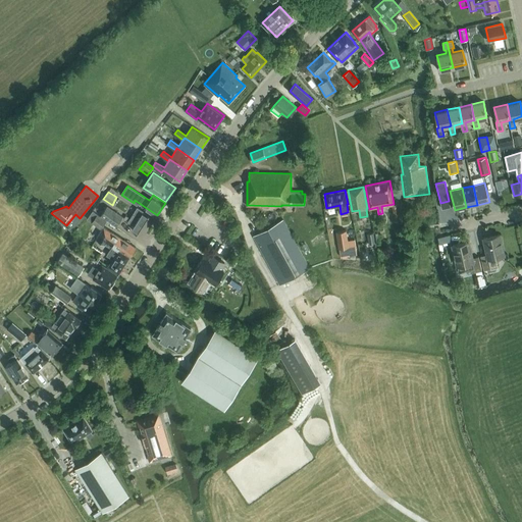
[(406,218),(403,204),(397,205),(399,214),(400,219),(406,218)]
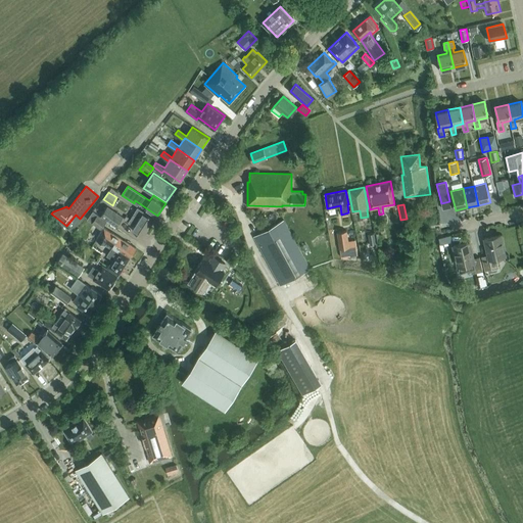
[(116,227),(123,217),(107,206),(101,216),(116,227)]
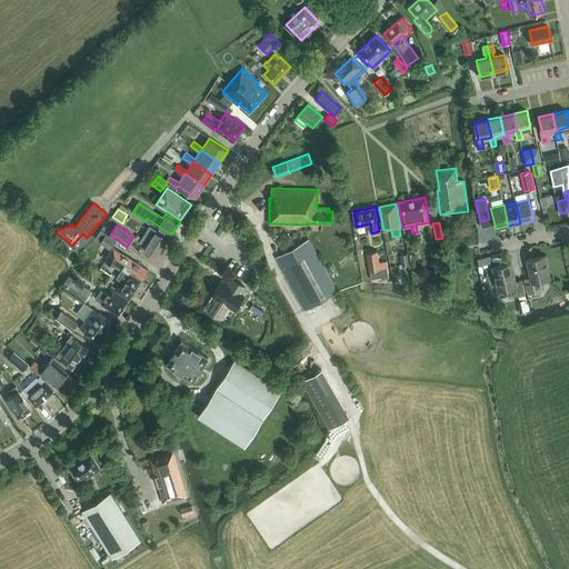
[(156,258),(168,238),(150,226),(140,241),(147,246),(143,250),(156,258)]
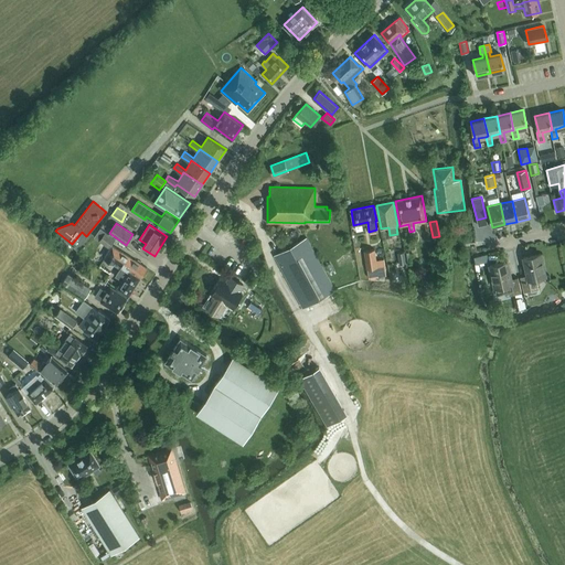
[(99,241),(106,232),(100,227),(94,236),(99,241)]
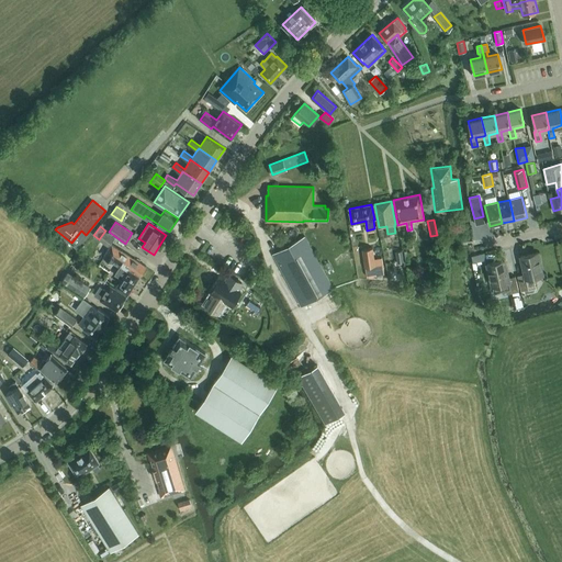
[(108,246),(114,237),(105,231),(99,239),(108,246)]
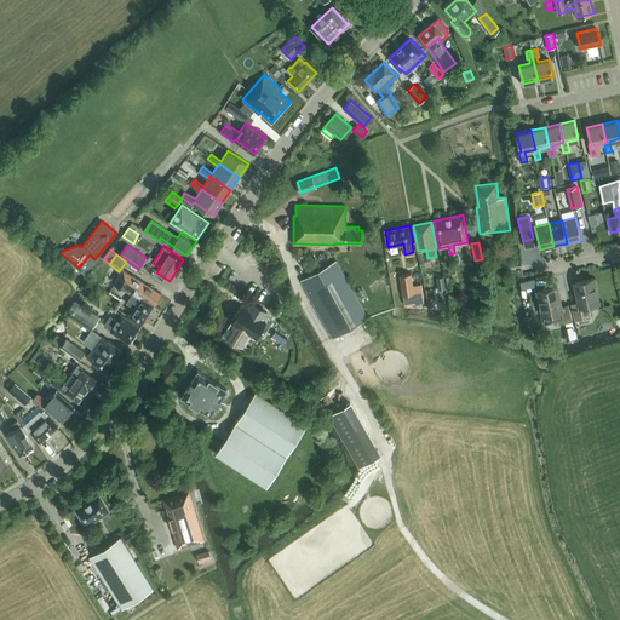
[(369,322),(367,319),(368,317),(337,260),(300,280),(332,337),(362,321),(365,325),(369,322)]
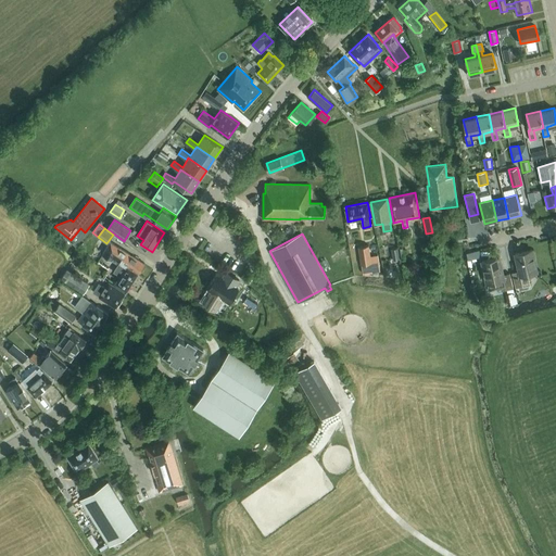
[(111,241),(102,254),(118,264),(114,272),(121,276),(115,283),(127,291),(139,273),(125,264),(126,263),(115,255),(119,248),(111,241)]
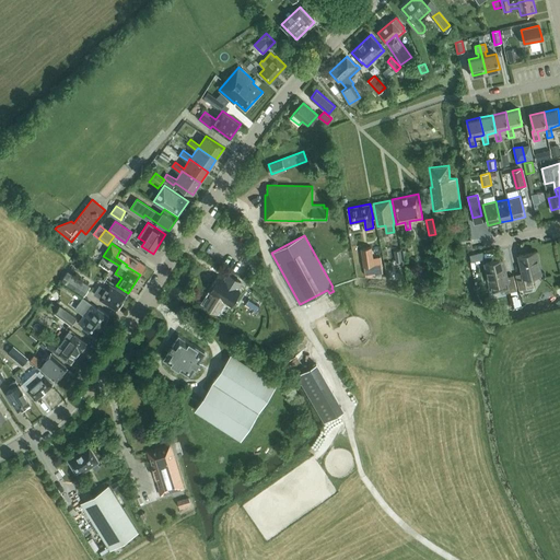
[(365,275),(383,272),(380,257),(373,258),(371,246),(361,248),(363,266),(365,275)]
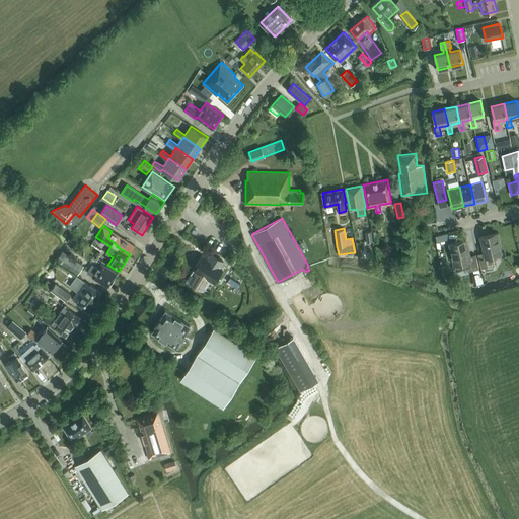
[(135,245),(112,231),(107,238),(118,245),(117,246),(130,254),(135,245)]
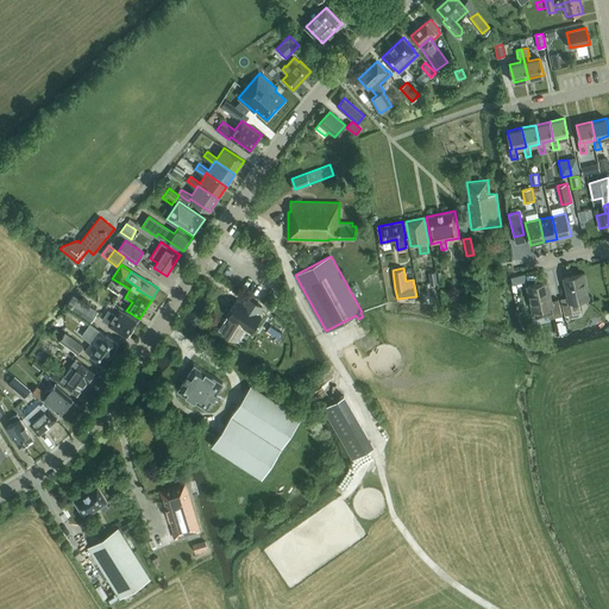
[(578,300),(588,297),(583,274),(564,277),(569,296),(560,299),(564,315),(581,312),(578,300)]
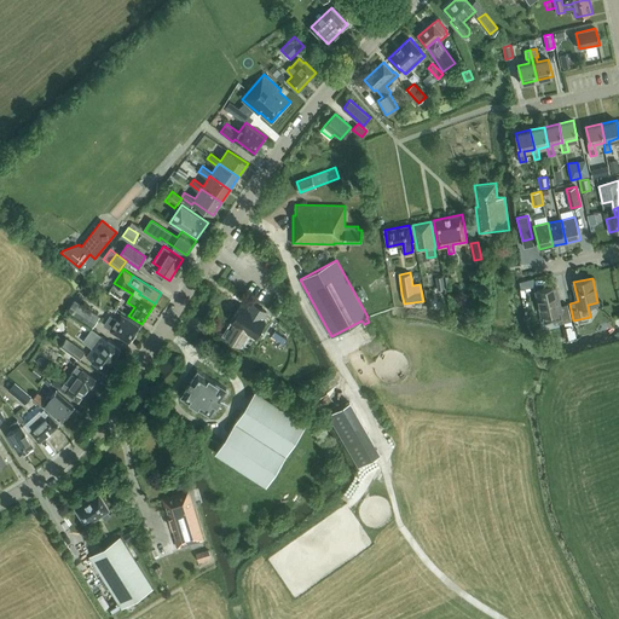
[(524,288),(536,285),(533,279),(522,282),(520,282),(519,282),(521,289),(524,288)]
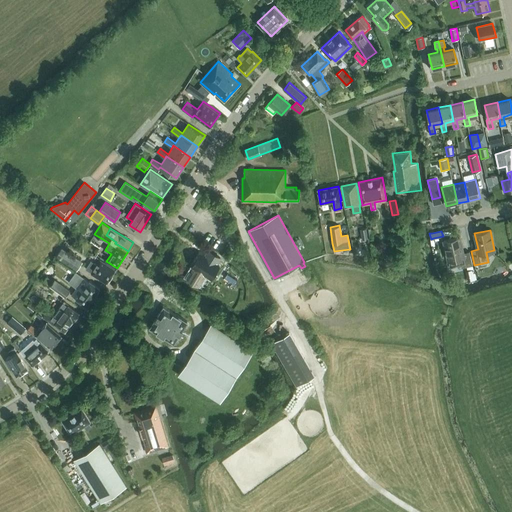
[(459,268),(473,265),(469,251),(463,253),(459,237),(444,240),(450,267),(458,265),(459,268)]
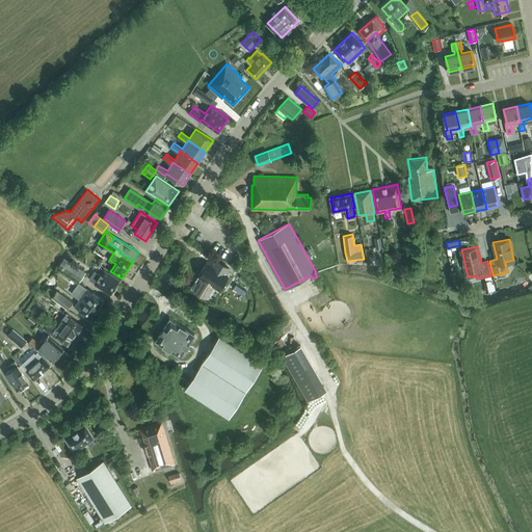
[(230,278),(236,268),(222,260),(216,270),(230,278)]
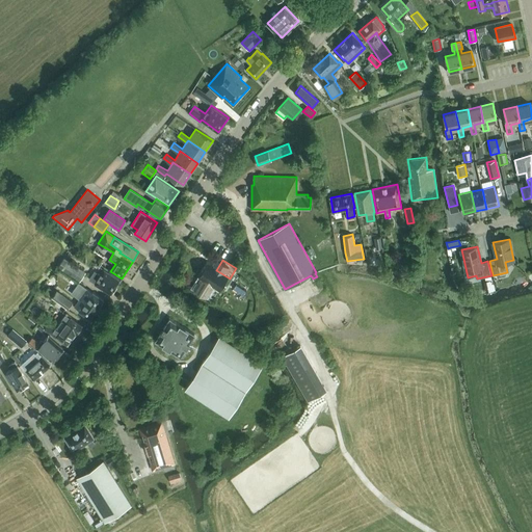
[(80,282),(85,272),(70,262),(63,270),(80,282)]
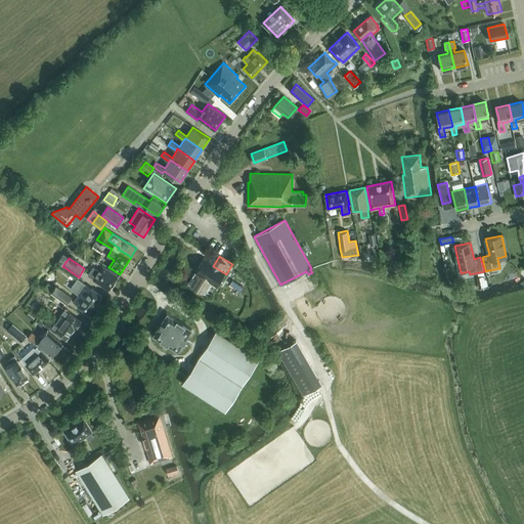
[(213,275),(216,270),(206,263),(191,285),(203,292),(210,281),(212,282),(215,277),(213,275)]
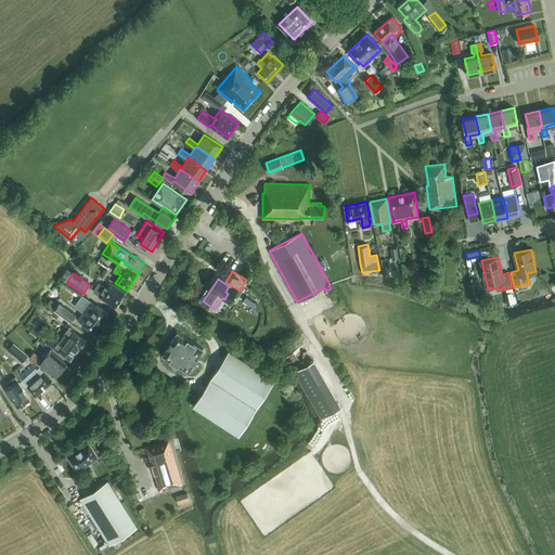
[(99,295),(99,296),(116,307),(126,292),(108,281),(104,286),(99,283),(93,292),(99,295)]
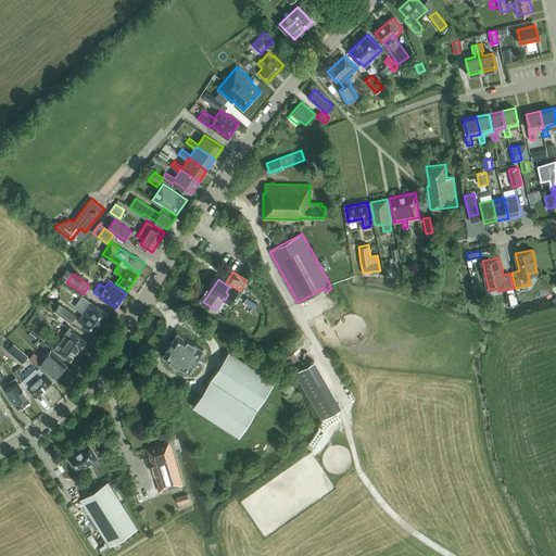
[(97,305),(91,302),(87,299),(79,310),(84,313),(78,319),(84,324),(83,325),(93,332),(109,313),(97,305)]
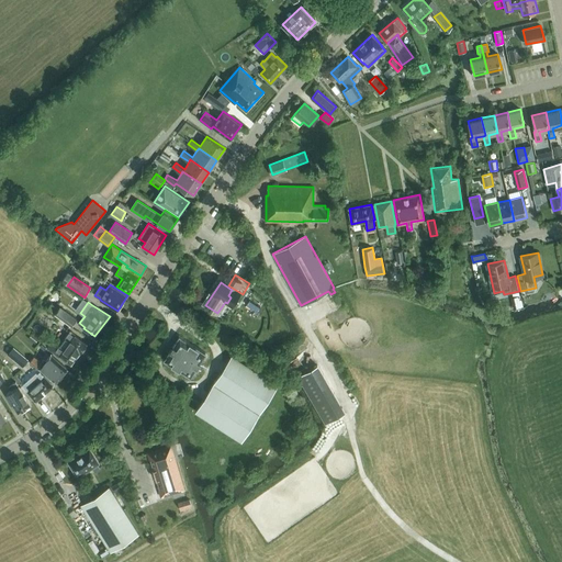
[(77,318),(60,306),(55,314),(71,326),(77,318)]
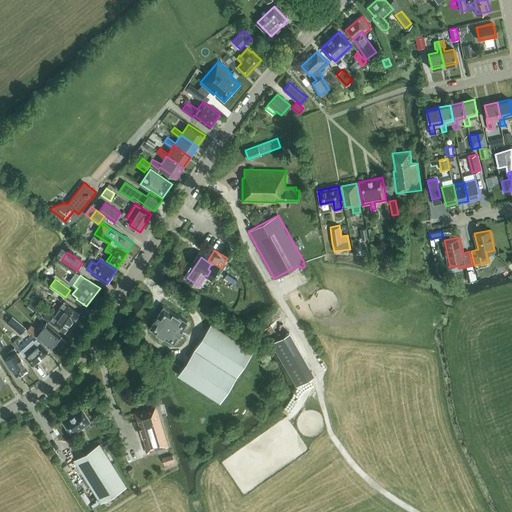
[(78,314),(79,312),(68,305),(67,306),(63,302),(52,317),(41,309),(38,313),(43,316),(42,317),(54,325),(55,324),(65,331),(74,319),(76,319),(78,316),(78,314)]
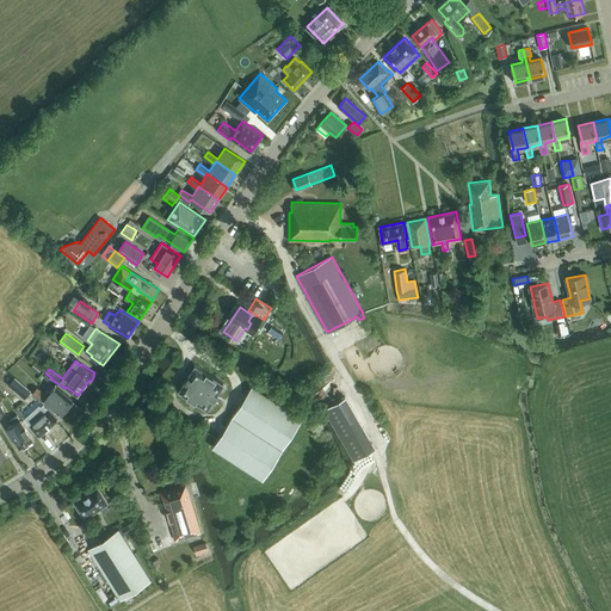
[(208,409),(223,383),(196,365),(179,390),(208,409)]
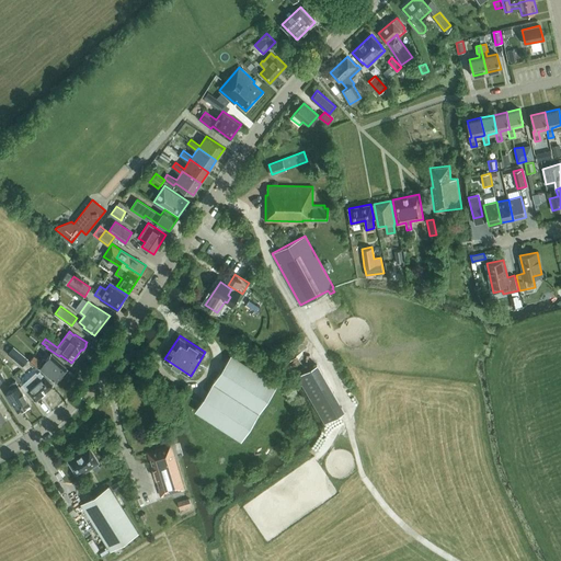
[(24,365),(29,359),(18,351),(13,356),(24,365)]
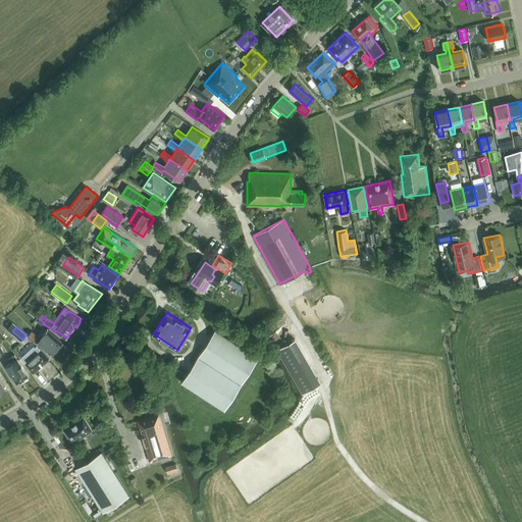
[(52,355),(63,343),(48,329),(40,338),(32,331),(28,335),(36,343),(37,342),(52,355)]
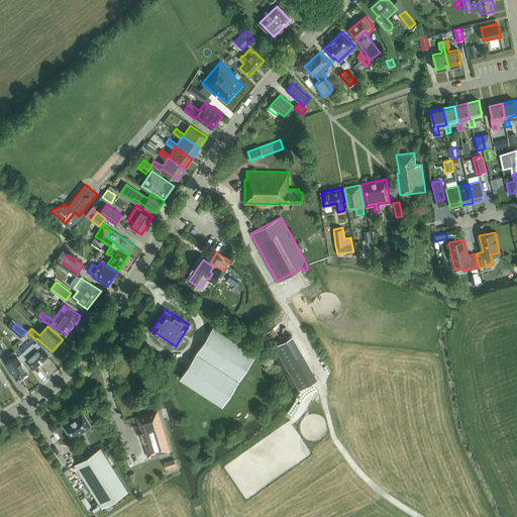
[(255,353),(213,327),(180,379),(222,406),(255,353)]
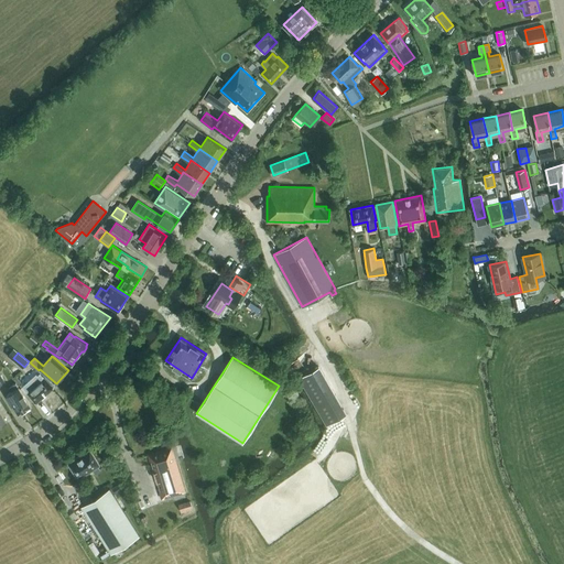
[(318,366),(300,377),(327,425),(346,414),(318,366)]
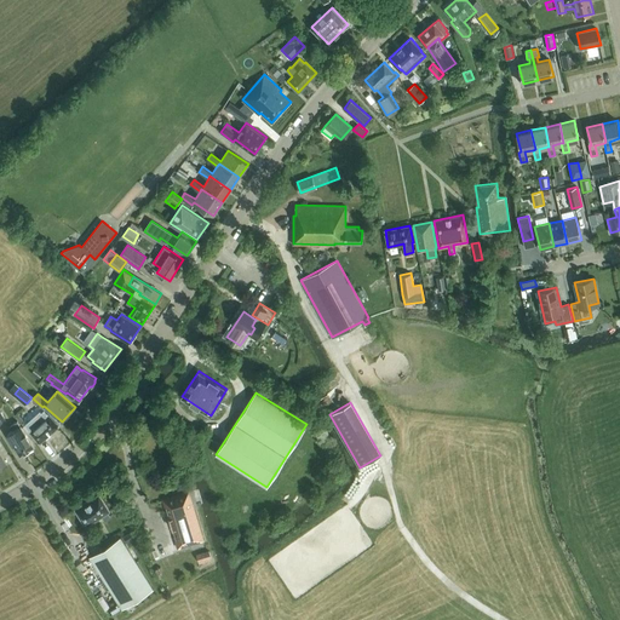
[(33,417),(49,434),(59,425),(47,412),(47,413),(44,409),(41,412),(40,411),(33,417)]
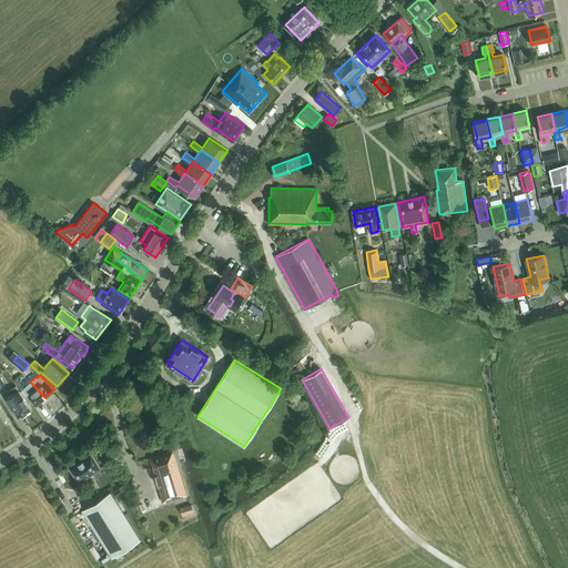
[(37,405),(44,397),(30,382),(22,388),(28,395),(37,405)]
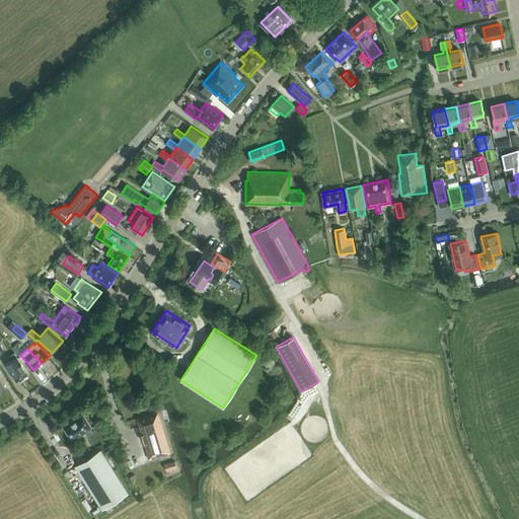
[(28,373),(17,356),(14,352),(8,356),(11,360),(6,363),(17,380),(28,373)]
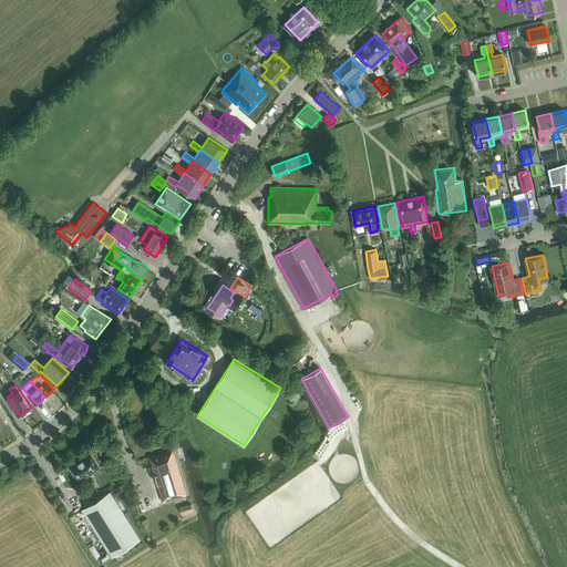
[(184,402),(188,394),(184,391),(179,399),(184,402)]
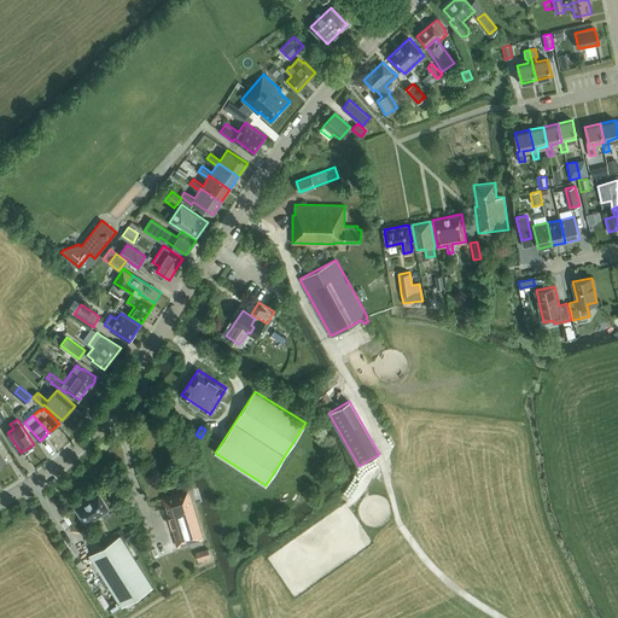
[(202,537),(187,491),(164,499),(178,544),(202,537)]
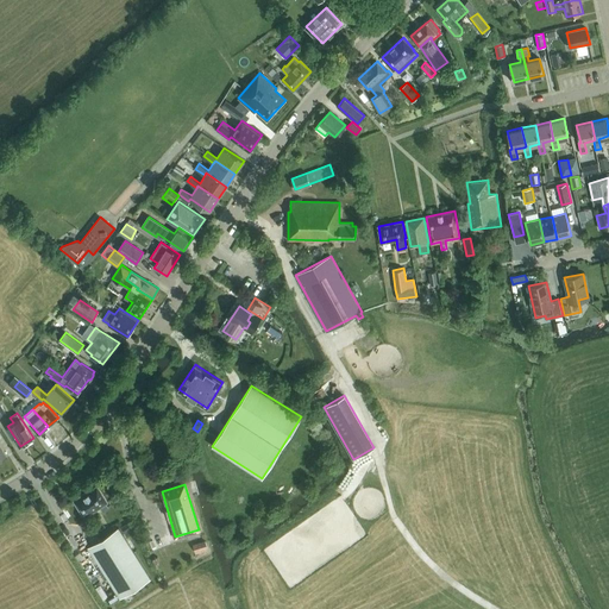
[(98,485),(74,500),(85,516),(100,507),(104,510),(108,508),(106,503),(108,502),(98,485)]
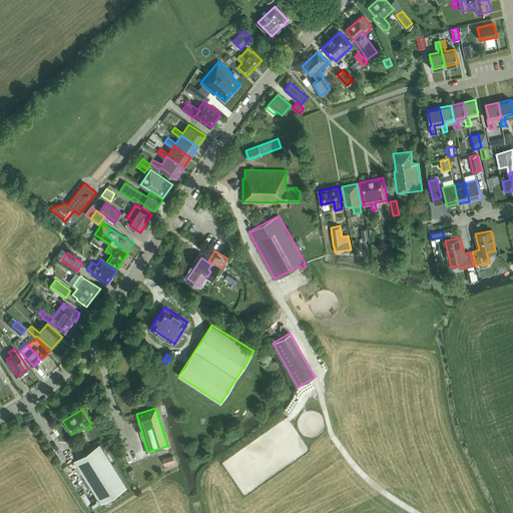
[(74,461),(101,503),(126,487),(100,444),(74,461)]
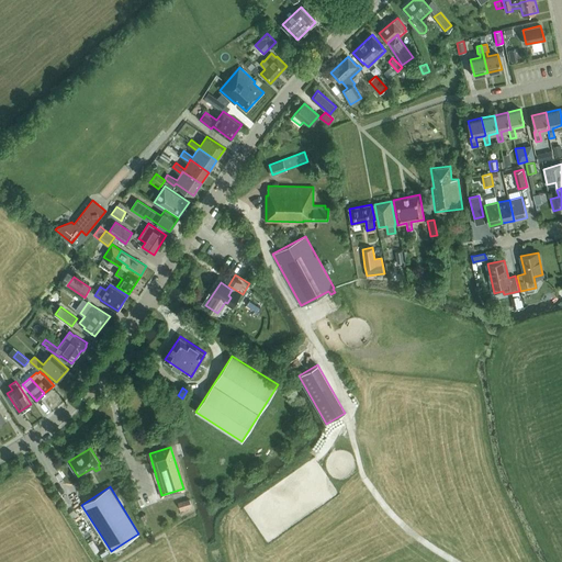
[(183,501),(178,503),(180,508),(184,507),(191,505),(189,498),(183,501)]
